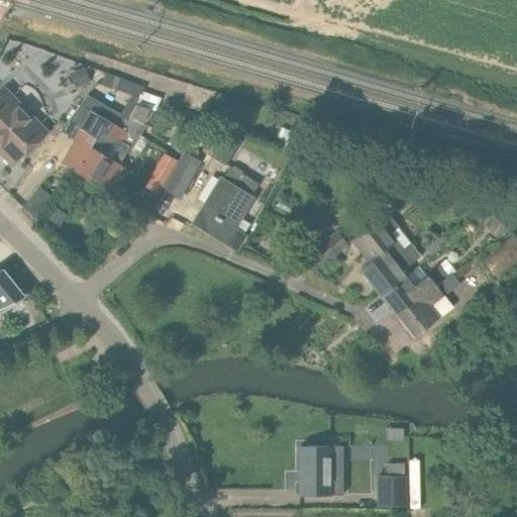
[(141,98),(144,87),(105,72),(101,84),(141,98)]
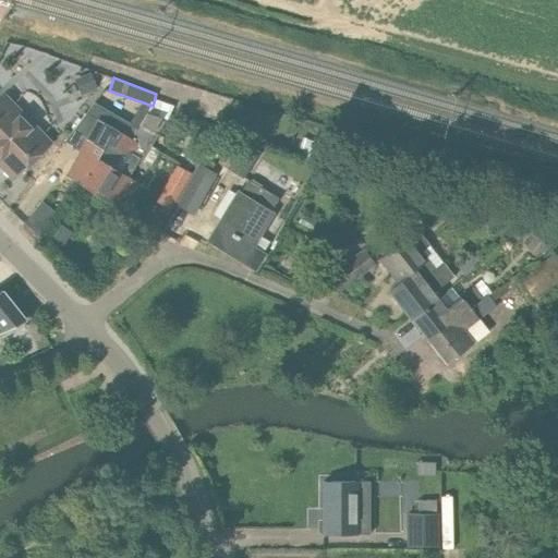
[(51,144),(4,96),(0,99),(0,159),(4,165),(1,168),(14,181),(51,144)]
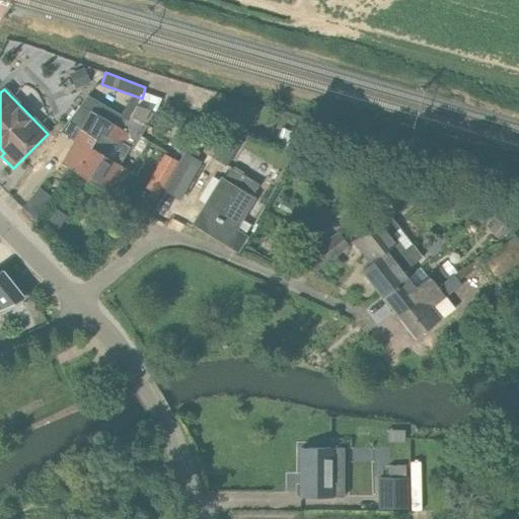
[(91,148),(96,139),(95,139),(100,133),(107,137),(105,140),(123,149),(125,146),(140,154),(147,142),(164,153),(171,141),(174,143),(187,121),(167,110),(164,116),(151,108),(150,110),(137,106),(129,120),(118,113),(113,124),(93,113),(99,103),(88,98),(77,113),(62,132),(76,140),(63,164),(77,173),(83,164),(81,163),(91,148)]
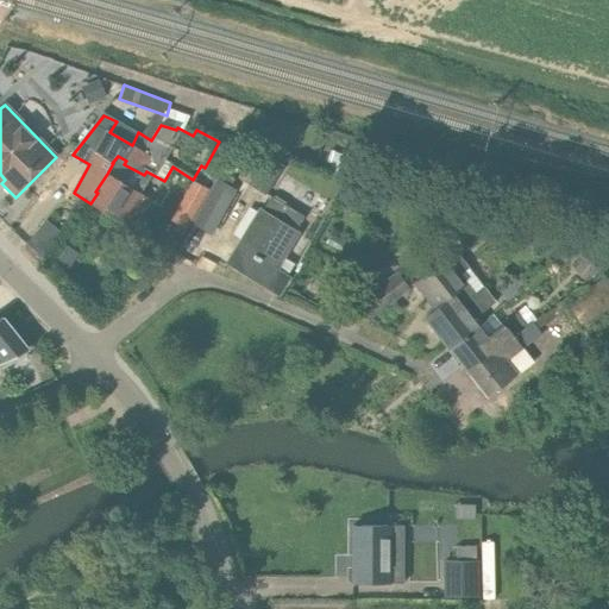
[(283,167),(267,157),(250,186),(265,195),(283,167)]
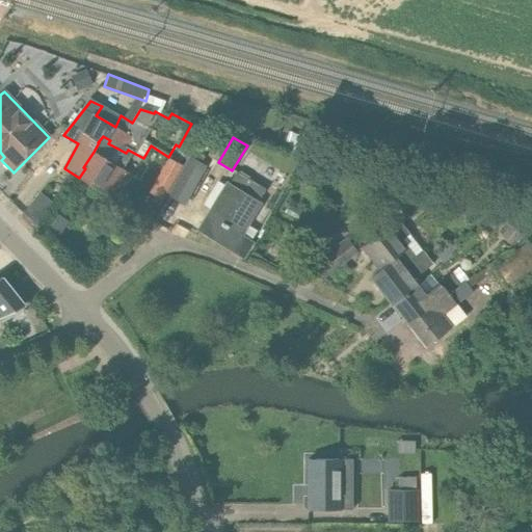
[(132,175),(94,152),(83,167),(85,168),(79,178),(78,179),(115,202),(132,175)]
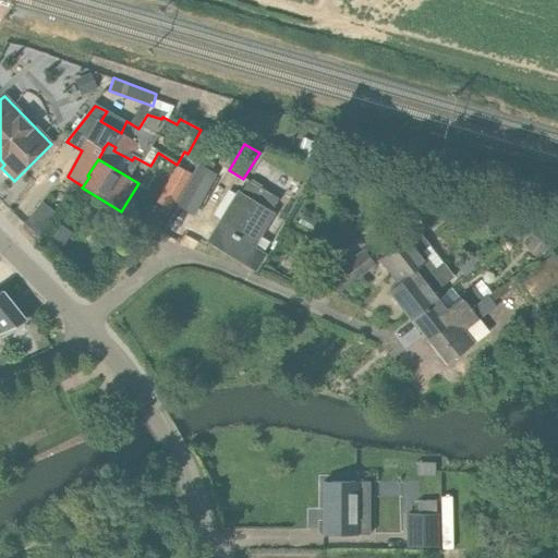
[(194,214),(218,174),(198,164),(177,204),(194,214)]
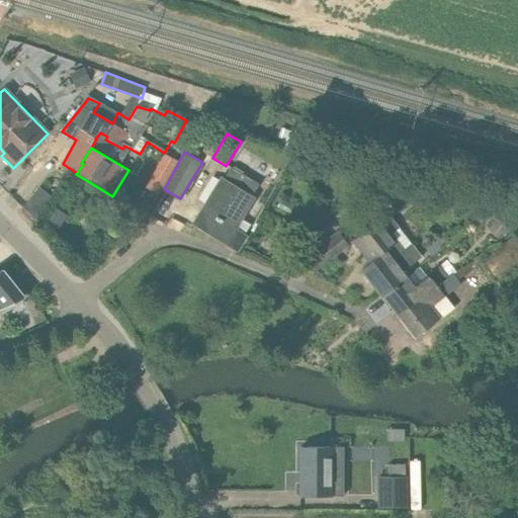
[(159,164),(172,172),(177,162),(164,154),(159,164)]
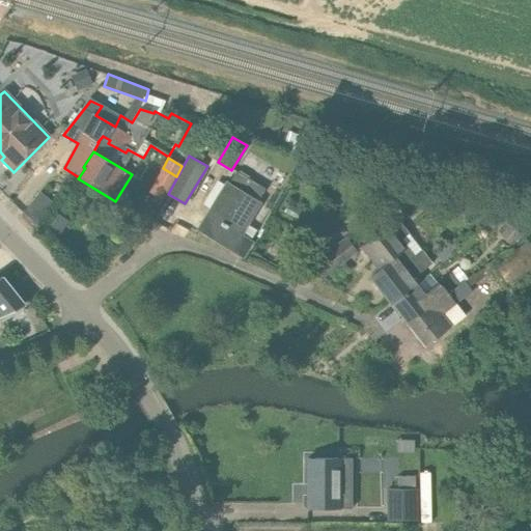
[(263,191),(234,174),(229,184),(228,183),(199,230),(231,250),(234,245),(246,252),(252,241),(255,235),(246,229),(261,203),(257,201),(263,191)]
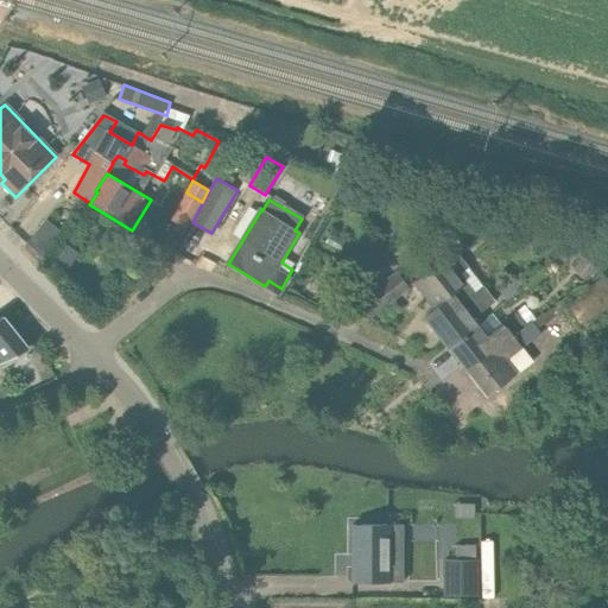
[(45,221),(26,244),(43,258),(62,235),(45,221)]
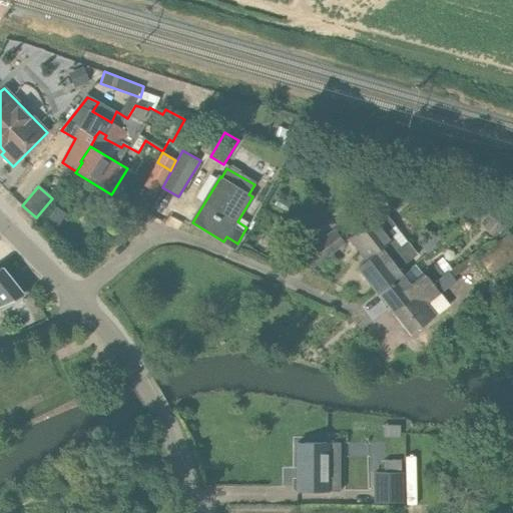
[(474,215),(481,221),(491,211),(483,204),(474,215)]
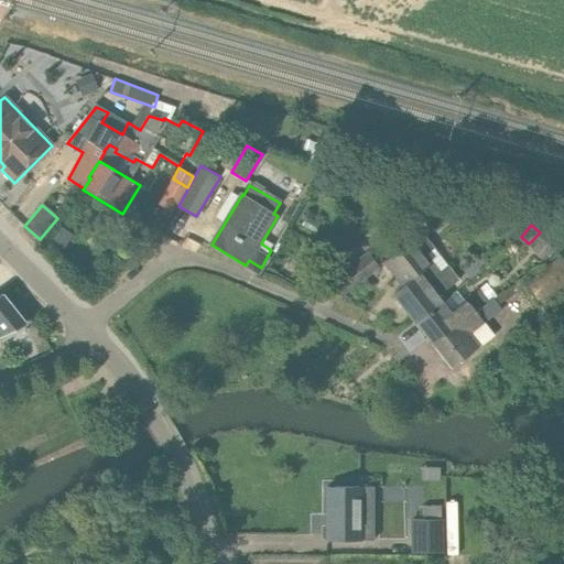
[(421,331),(449,307),(444,301),(456,291),(426,255),(435,247),(423,231),(383,262),(402,286),(393,294),(421,331)]
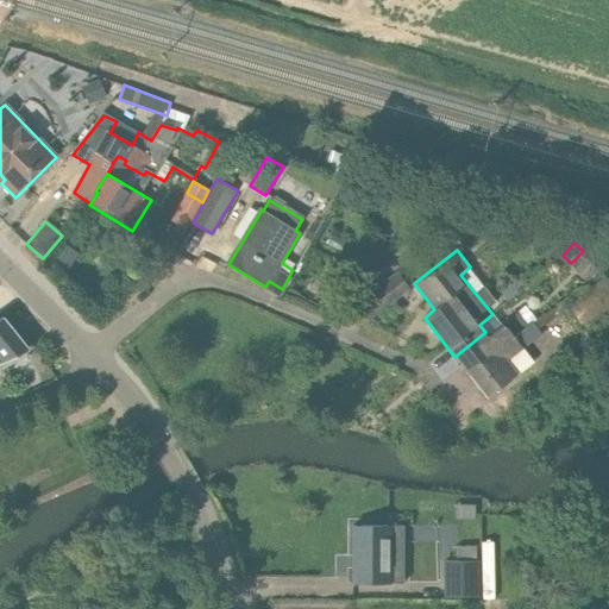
[(600,269),(586,258),(575,270),(588,282),(600,269)]
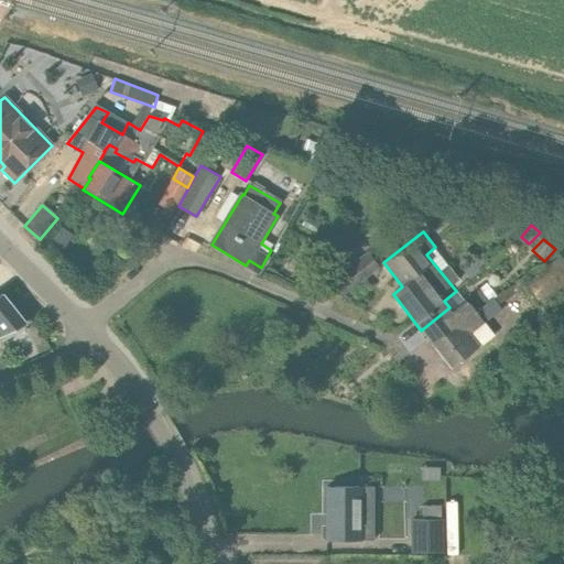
[(344,296),(380,267),(368,251),(332,279),(344,296)]
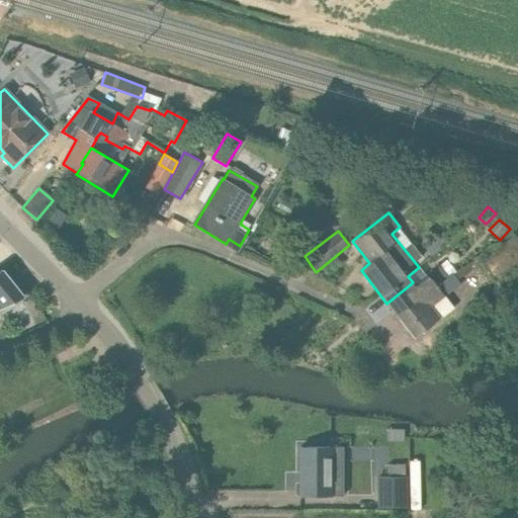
[(425,249),(431,256),(449,241),(443,234),(425,249)]
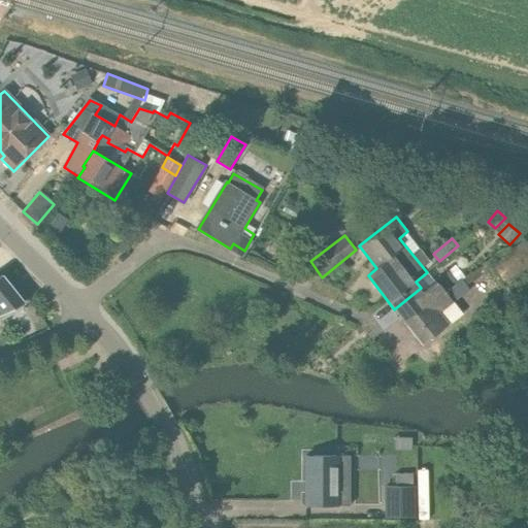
[(505,284),(527,266),(527,239),(526,238),(492,266),(494,268),(505,284)]
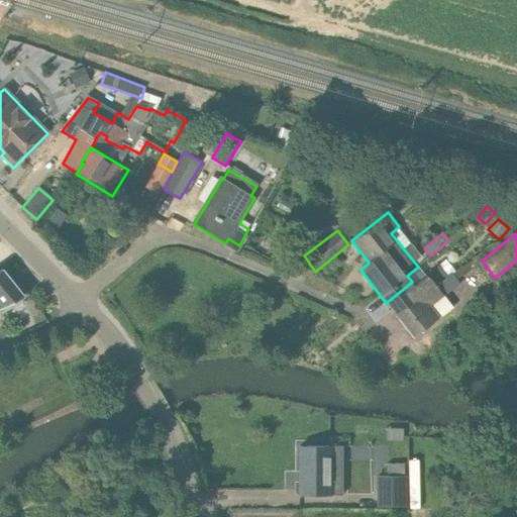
[(401,322),(456,280),(443,263),(427,275),(427,276),(415,285),(412,282),(386,303),(401,322)]
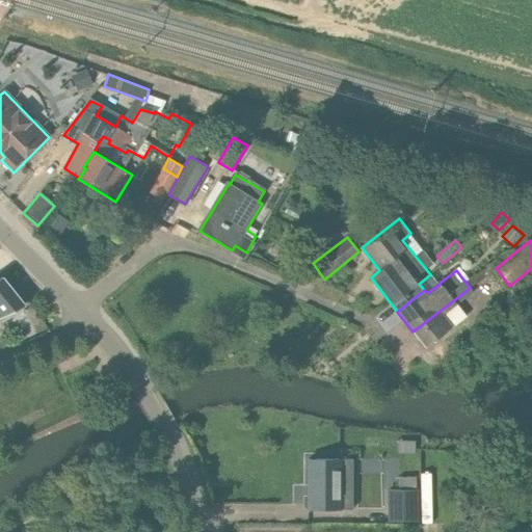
[(0,318),(24,306),(1,276),(0,276),(0,318)]
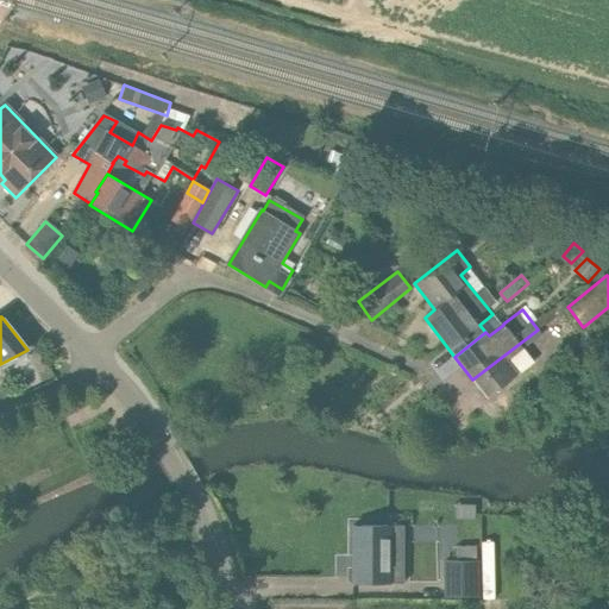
[(487,397),(519,374),(534,363),(523,349),(542,336),(538,330),(472,380),(487,397)]
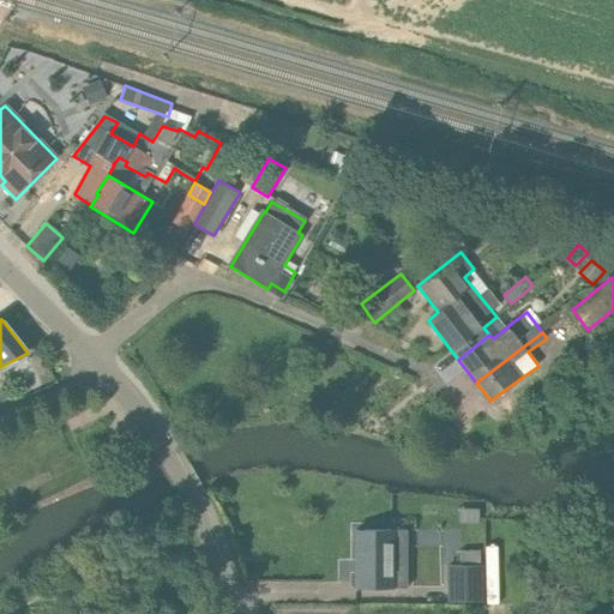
[(393,587),(392,531),(355,530),(355,551),(360,551),(360,588),(393,587)]
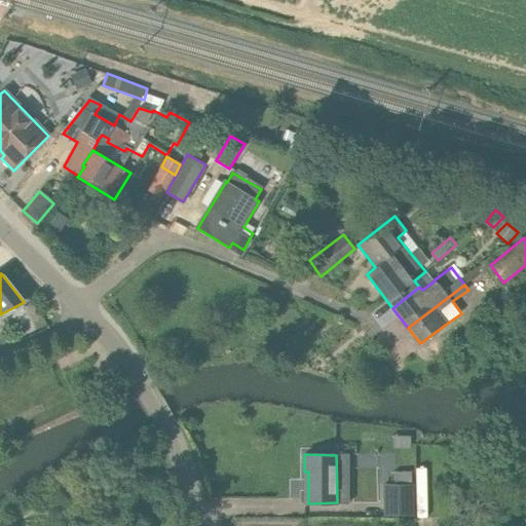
[(411,473),(393,473),(395,485),(412,485),(411,473)]
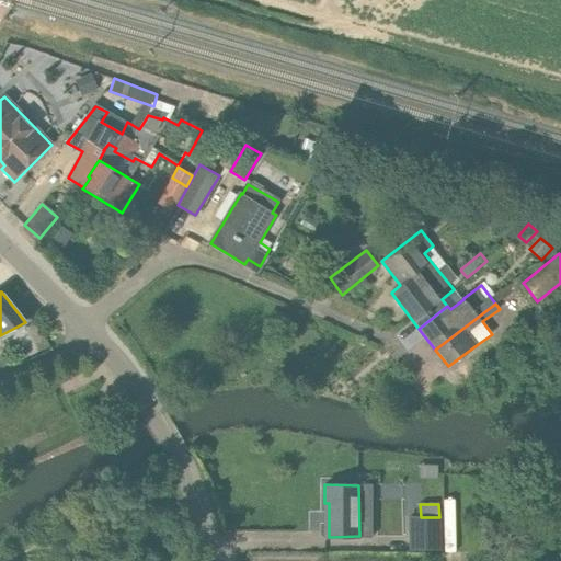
[(439,550),(439,517),(421,517),(410,517),(411,550),(439,550)]
